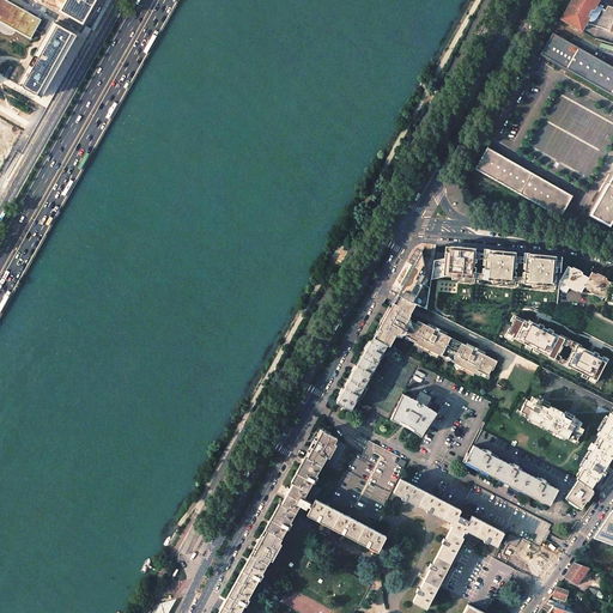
[(0,0),(0,22),(17,31),(31,38),(35,31),(42,20),(4,0),(0,0)]
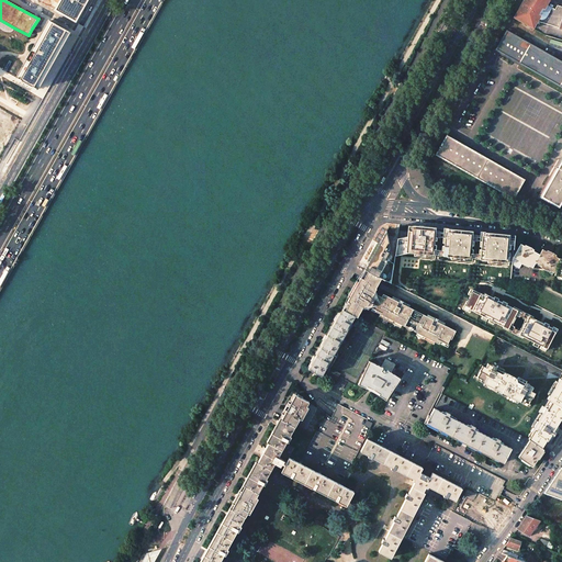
[(59,0),(54,11),(77,23),(89,0),(59,0)]
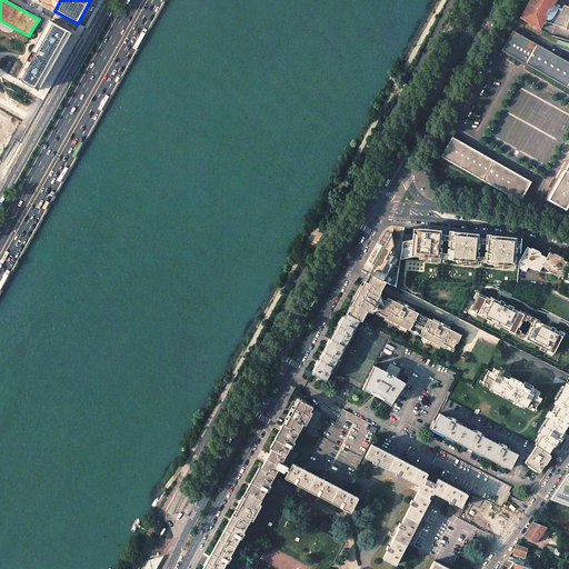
[(531,0),(521,19),(541,30),(546,22),(568,29),(568,7),(566,7),(563,9),(561,8),(561,6),(559,5),(558,6),(556,5),(558,0),(531,0)]
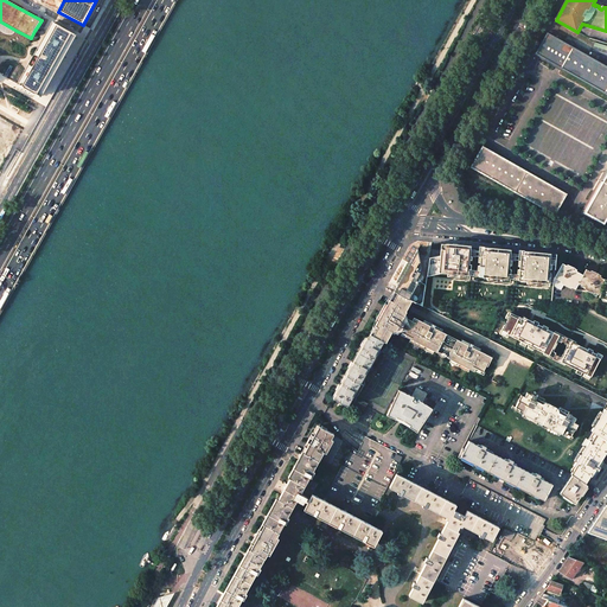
[(77,36),(53,21),(46,32),(38,48),(33,57),(26,70),(18,84),(42,97),(77,36)]
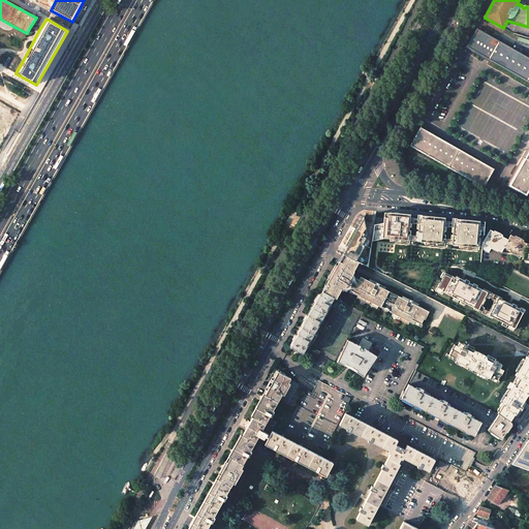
[(486,33),(477,28),(466,48),(528,82),(528,58),(489,35),(490,32),(487,30),(486,33)]
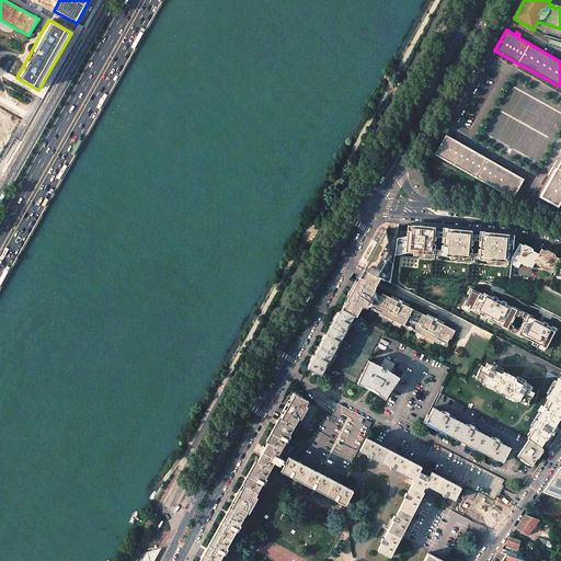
[(446,135),(435,155),(513,198),(524,179),(446,135)]
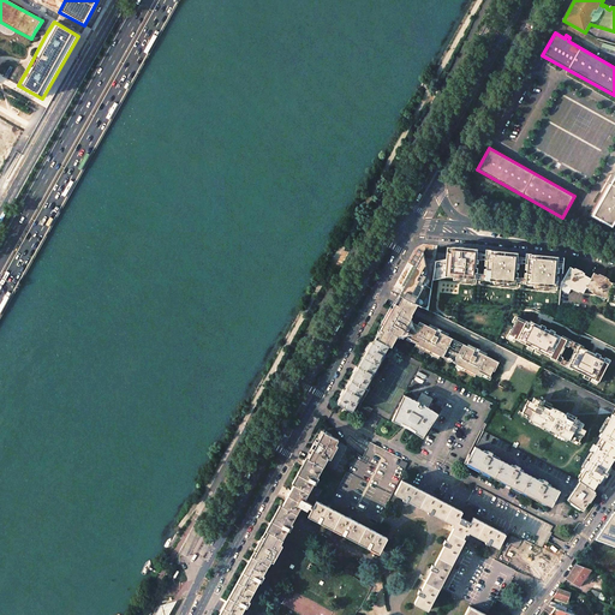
[(614,166),(586,218),(607,228),(614,213),(614,166)]
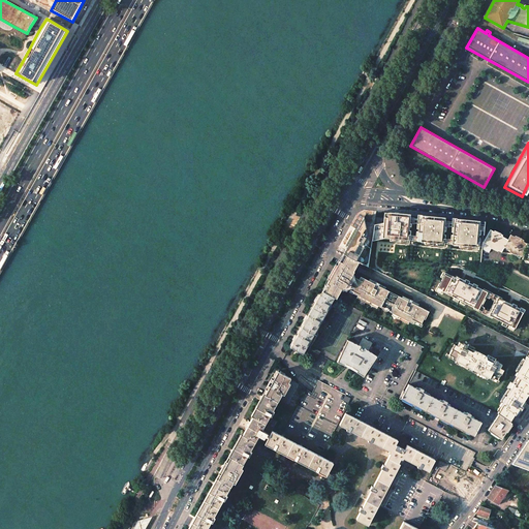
[(384,240),(407,243),(409,217),(385,215),(385,222),(374,224),(372,240),(384,240)]
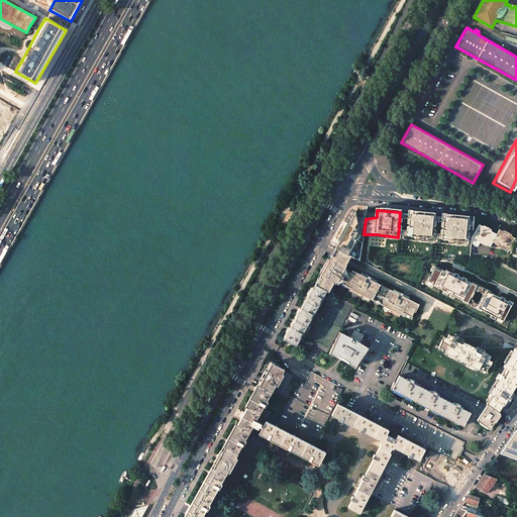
[(344,232),(335,248),(350,256),(354,257),(358,235),(364,234),(366,219),(356,221),(355,212),(346,228),(344,232)]
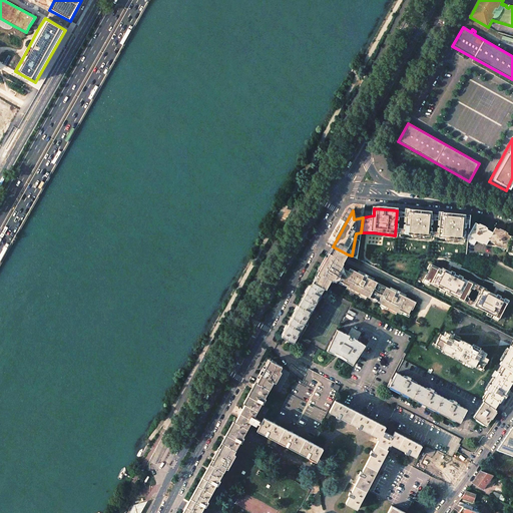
[(404,237),(429,239),(432,214),(408,211),(404,237)]
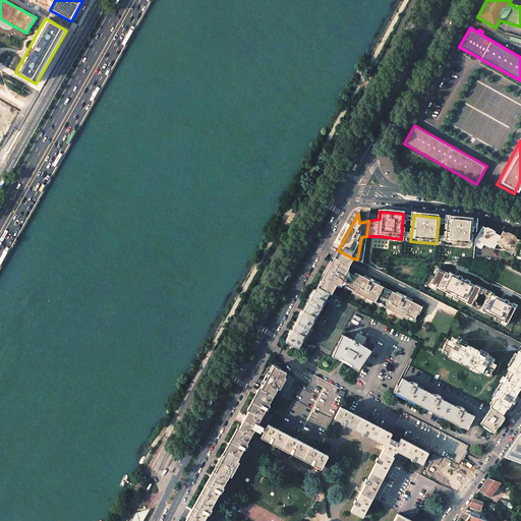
[(448,218),(445,244),(474,247),(477,221),(448,218)]
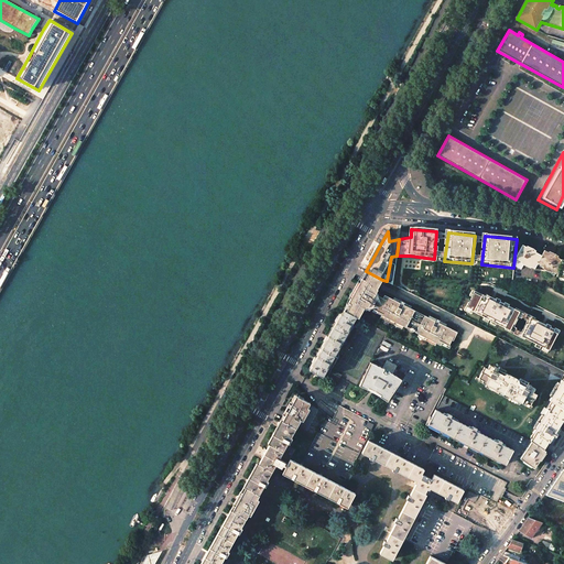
[(541,256),(522,245),(514,258),(514,266),(521,269),(524,263),(534,269),(538,263),(537,263),(542,256),(541,256)]
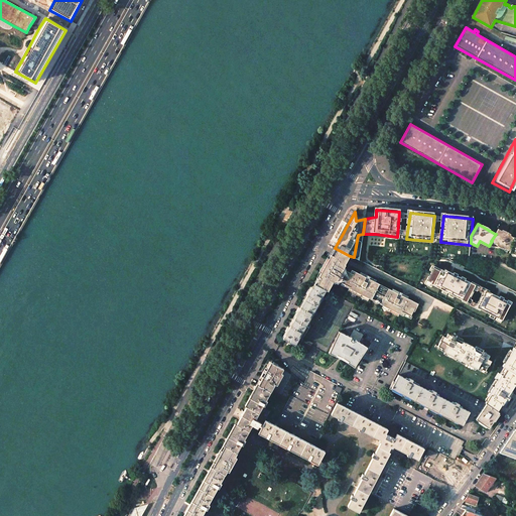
[(513,237),(498,229),(495,234),(496,234),(491,241),(492,241),(509,250),(510,247),(513,237)]
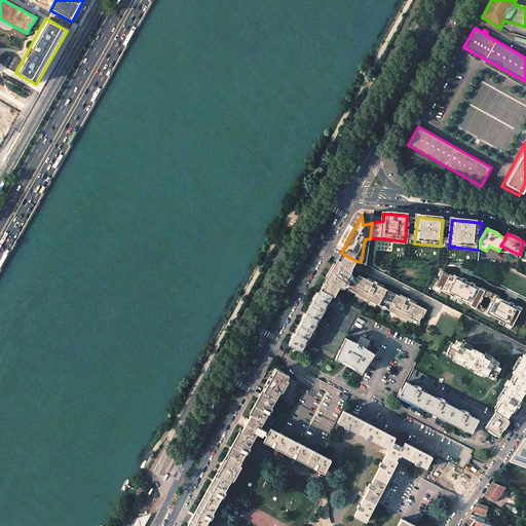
[(350,280),(354,283),(352,276),(349,275),(352,270),(357,261),(341,253),(335,264),(330,273),(325,283),(327,284),(323,291),(333,296),(335,297),(340,288),(343,287),(344,286),(347,288),(352,286),(348,284),(349,282),(350,280)]
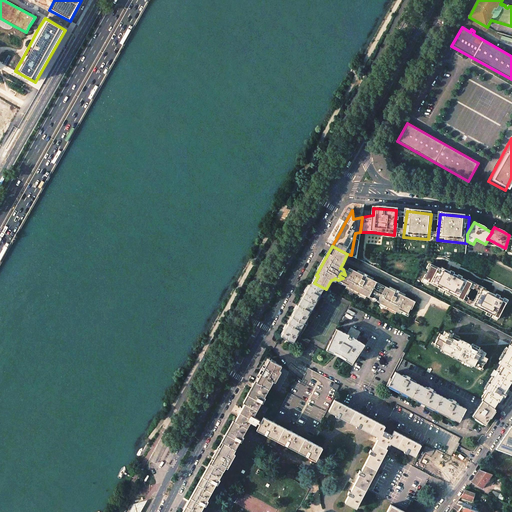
[(427,286),(462,303),(471,283),(436,266),(435,268),(430,265),(422,281),(428,284),(427,286)]
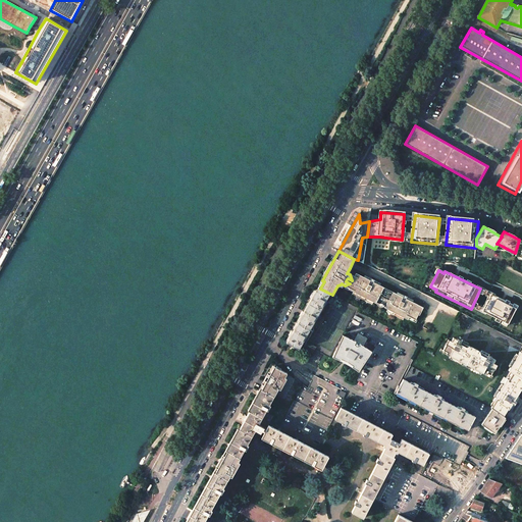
[(350,283),(345,285),(350,288),(349,290),(376,303),(377,301),(385,305),(384,308),(408,319),(409,316),(415,319),(419,311),(421,312),(423,307),(406,299),(403,298),(403,297),(393,292),(393,293),(383,289),(384,288),(373,282),(370,280),(356,273),(355,276),(351,274),(350,274),(352,280),(348,278),(347,279),(346,281),(350,283)]
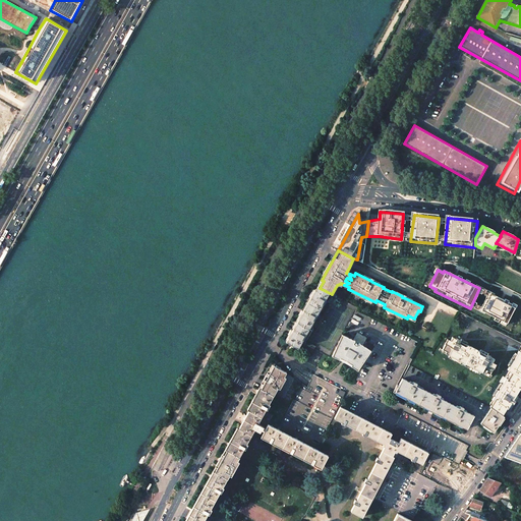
[(320,288),(317,287),(314,293),(305,311),(296,330),(290,343),(301,348),(330,293),(320,288)]
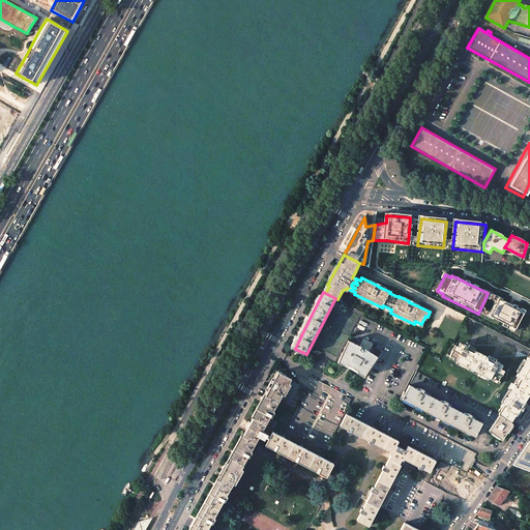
[(498,298),(488,318),(514,332),(524,314),(521,312),(521,311),(498,298)]
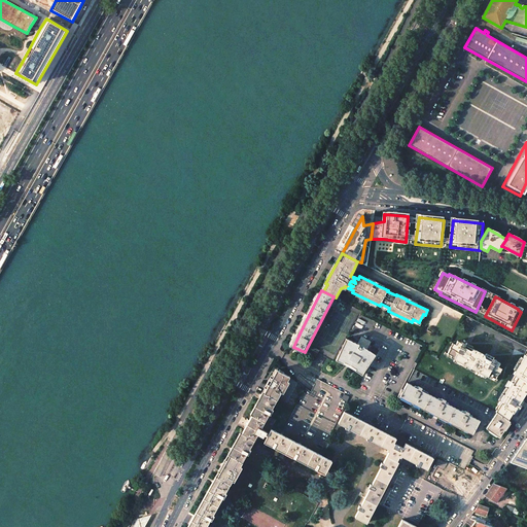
[(371,342),(361,337),(357,344),(359,345),(363,347),(365,349),(371,342)]
